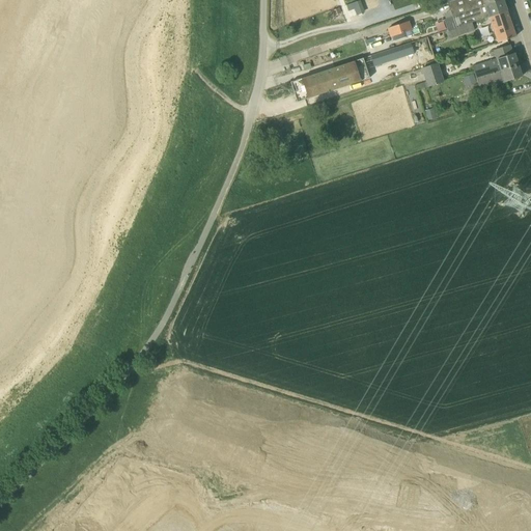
[(486,5),(501,0),(458,0),(448,3),(453,17),(457,16),(486,5)]
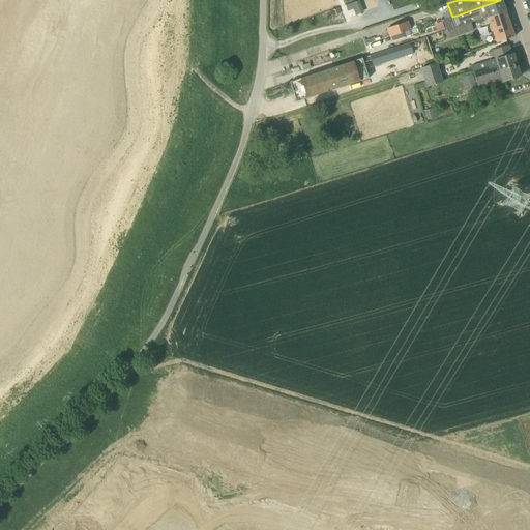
[(500,0),(486,5),(457,16),(460,26),(472,22),(488,17),(505,11),(501,0),(500,0)]
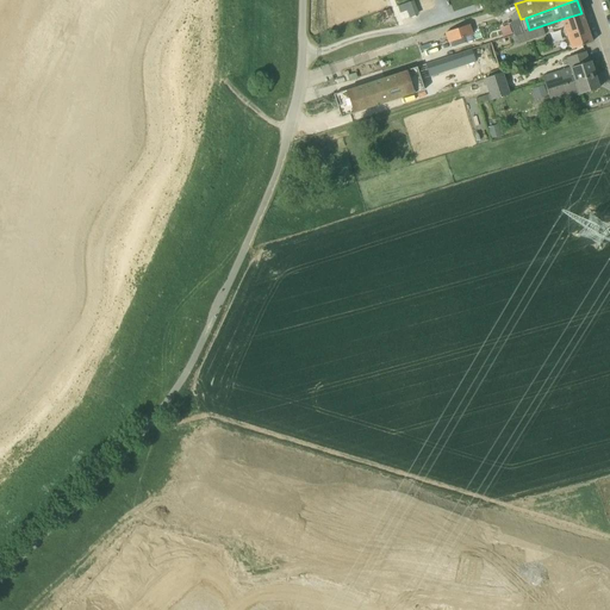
[(572,49),(592,42),(582,13),(561,19),(572,49)]
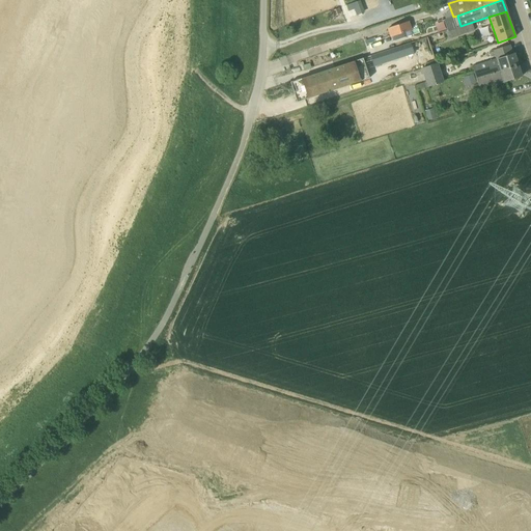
[(406,32),(412,30),(409,21),(387,28),(390,37),(391,37),(406,32)]
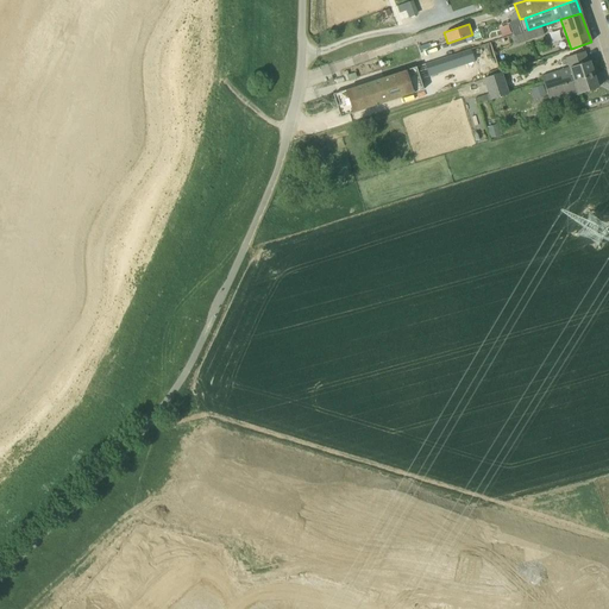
[(512,36),(514,45),(545,35),(542,25),(528,30),(512,36)]
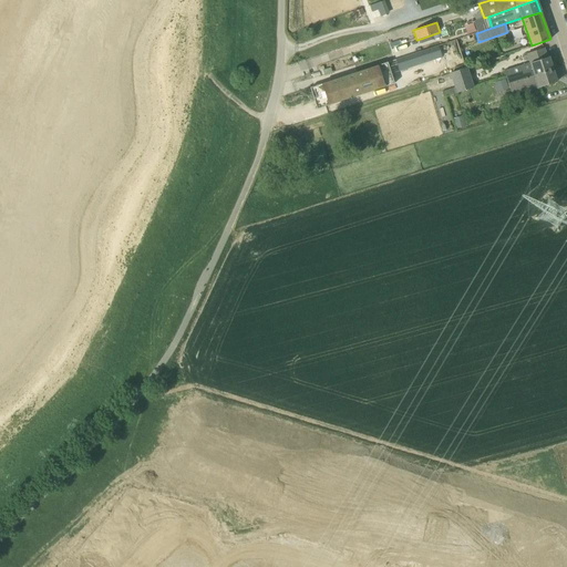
[(514,39),(522,37),(521,29),(512,31),(514,39)]
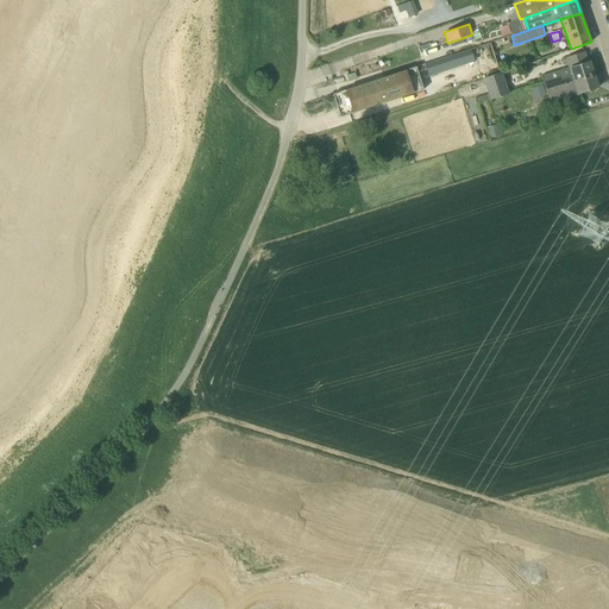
[(454,46),(466,43),(465,37),(449,43),(450,48),(454,46)]
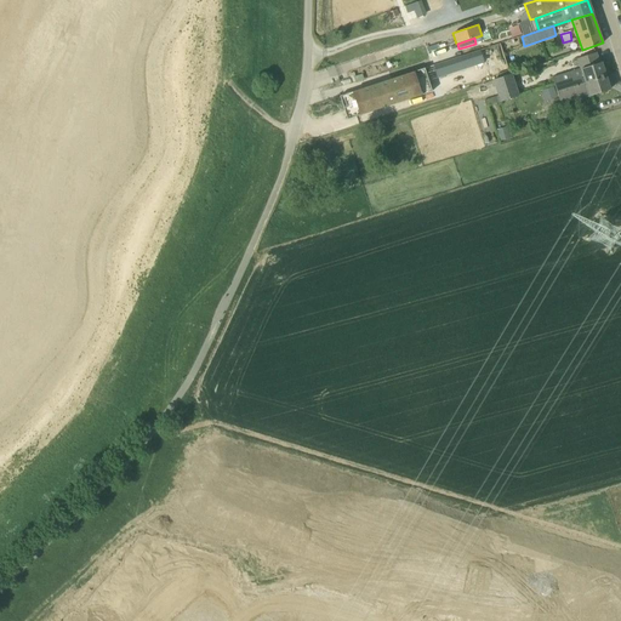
[(480,50),(433,66),(437,78),(484,62),(480,50)]
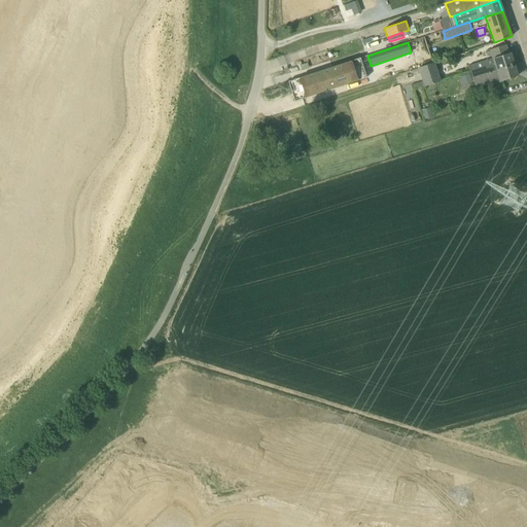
[(468,66),(472,78),(514,65),(510,53),(508,54),(505,44),(490,49),(493,59),(468,66)]
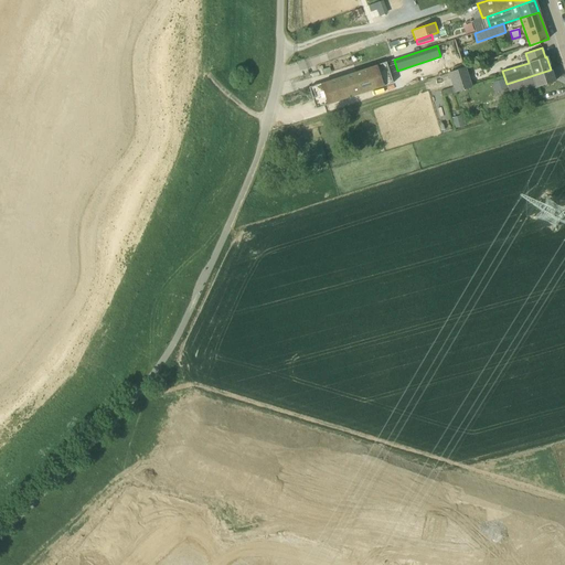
[(309,87),(316,108),(393,83),(385,62),(309,87)]
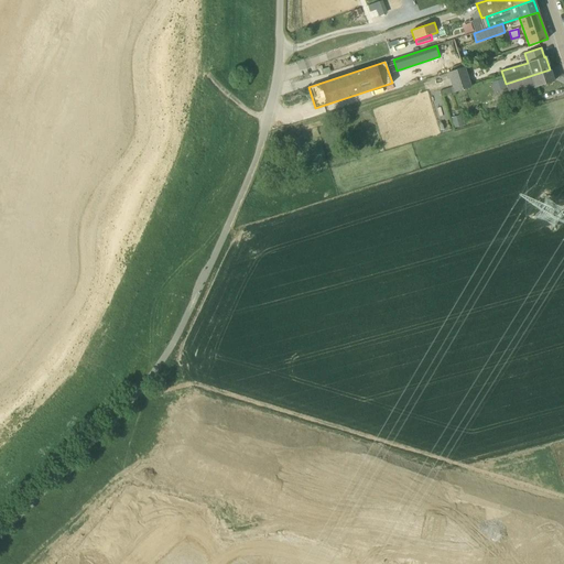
[(448,72),(456,93),(470,88),(464,67),(448,72)]
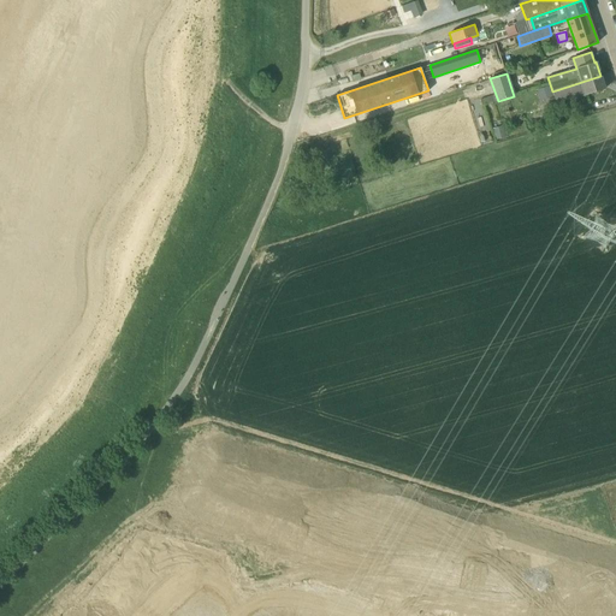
[(600,76),(552,92),(555,99),(572,93),(574,99),(585,95),(605,89),(600,76)]
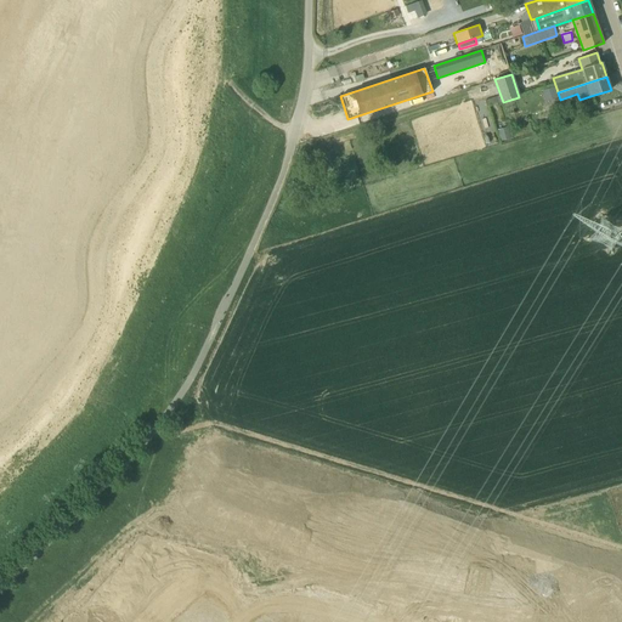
[(555,88),(542,91),(546,102),(558,97),(555,88)]
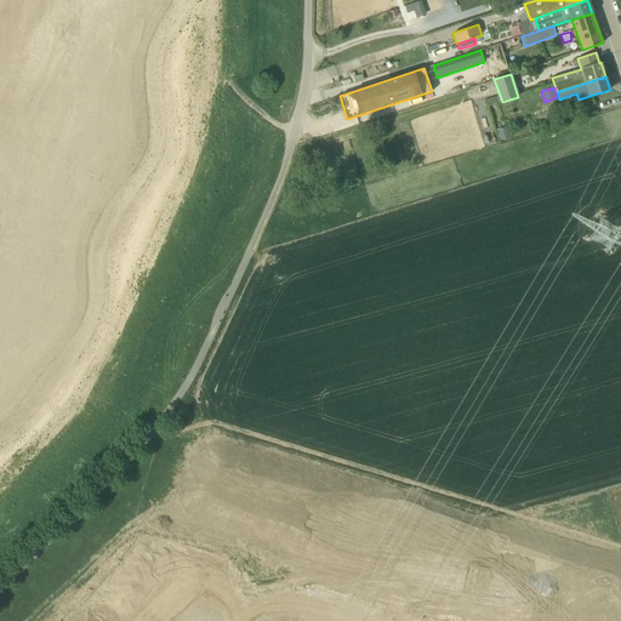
[(500,141),(511,138),(507,126),(496,130),(500,141)]
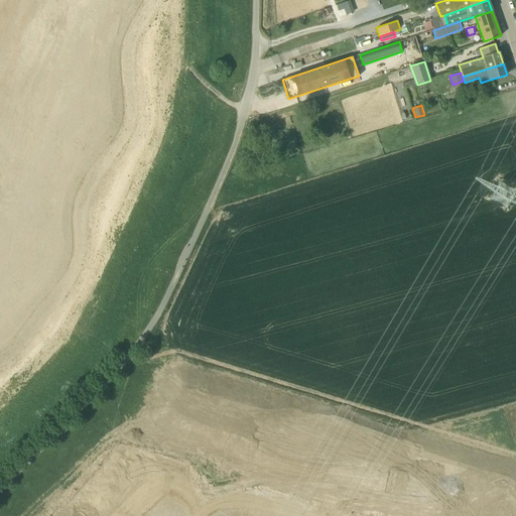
All buildings are outlined.
